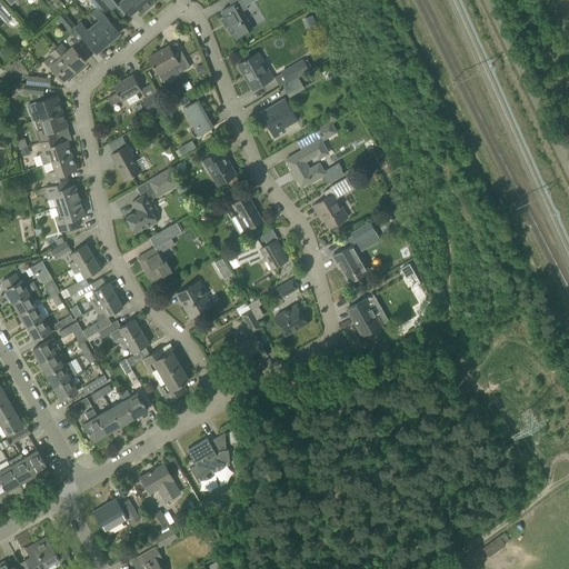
[(121,0),(119,3),(120,5),(119,6),(113,0),(103,0),(112,10),(115,8),(122,17),(125,15),(125,13),(126,11),(130,17),(139,9),(142,13),(157,1),(155,0),(121,0)]
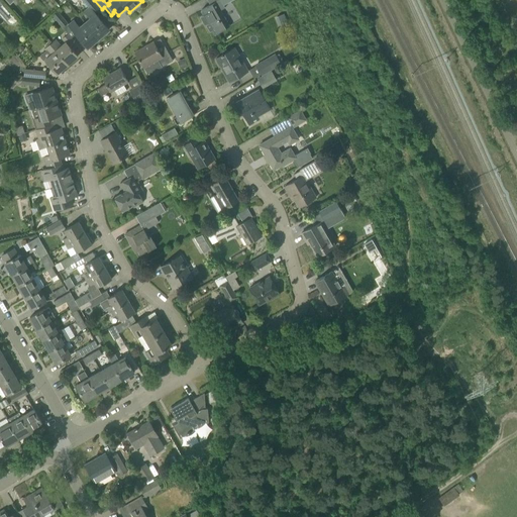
[(215,34),(223,29),(229,26),(220,10),(224,8),(219,0),(218,0),(201,10),(203,14),(199,17),(204,25),(205,24),(209,32),(212,30),(215,34)]
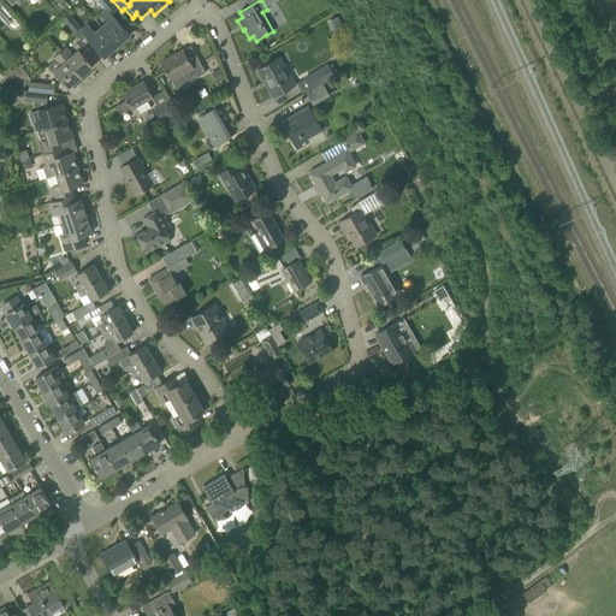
[(1,4),(0,5),(0,15),(9,24),(15,18),(1,4)]
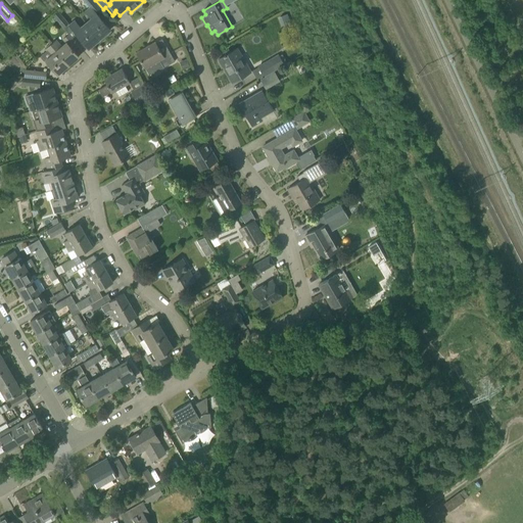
[(86,24),(99,39),(110,30),(91,7),(86,11),(92,18),(86,24)]
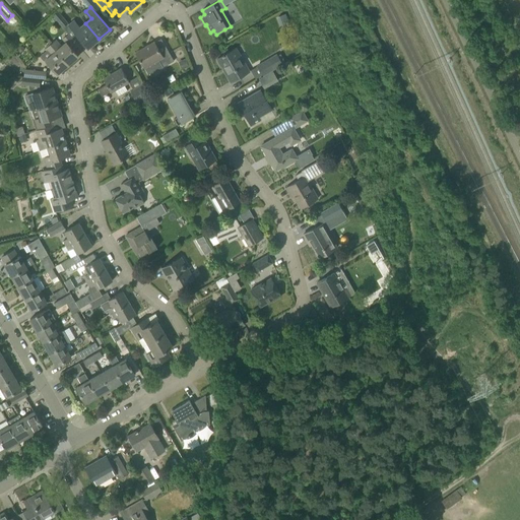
[(53,16),(63,27),(68,22),(58,11),(53,16)]
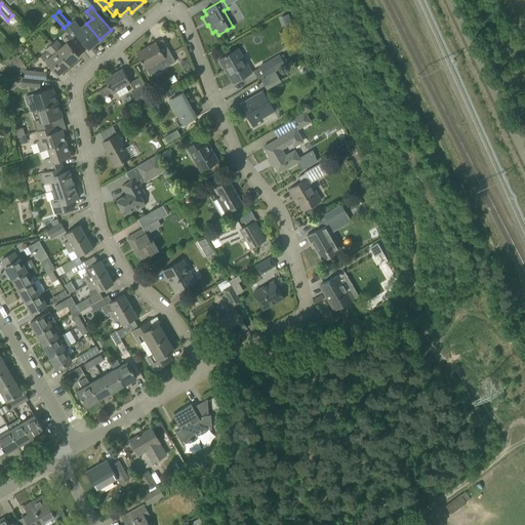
[(89,48),(99,39),(86,24),(81,28),(75,21),(70,26),(89,48)]
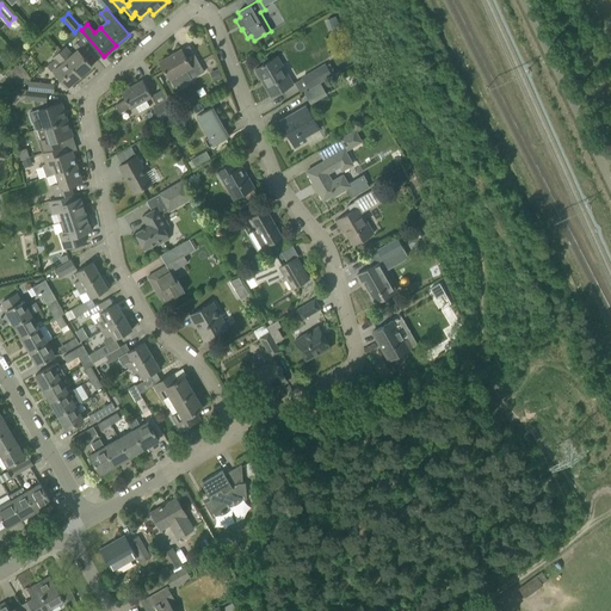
[(66,48),(60,53),(80,76),(92,66),(90,62),(86,59),(92,54),(93,54),(88,48),(81,39),(80,41),(74,45),(78,50),(73,55),(66,48)]
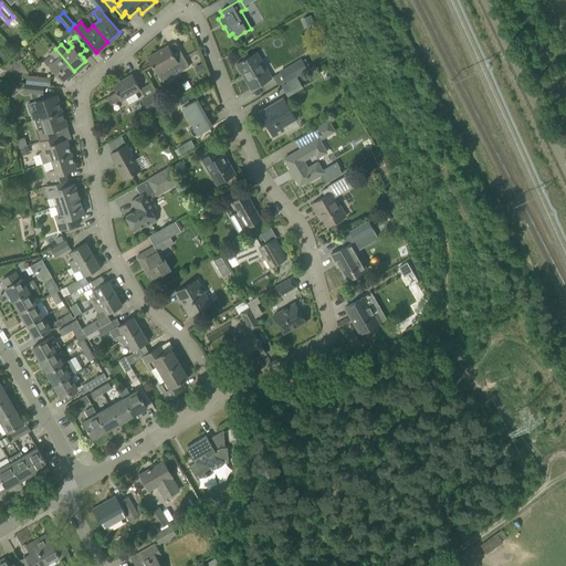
[(161,82),(189,66),(181,53),(175,58),(168,45),(148,58),(161,82)]
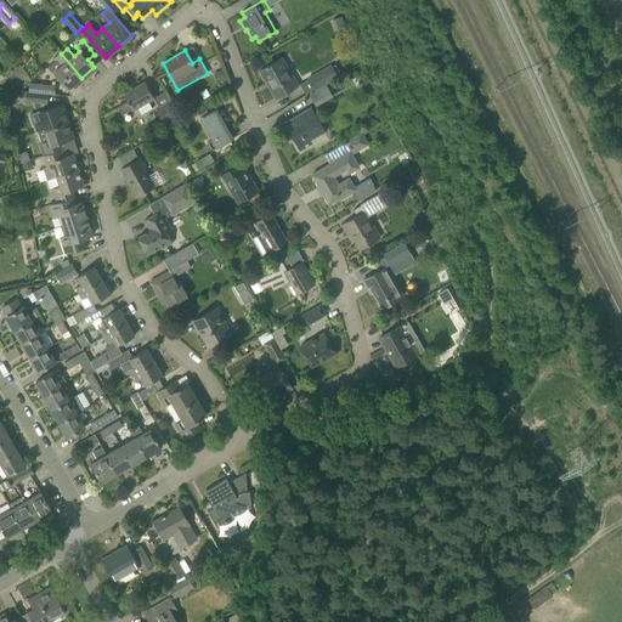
[(68,89),(82,78),(61,54),(55,58),(56,60),(49,66),(49,68),(52,72),(55,72),(68,89)]
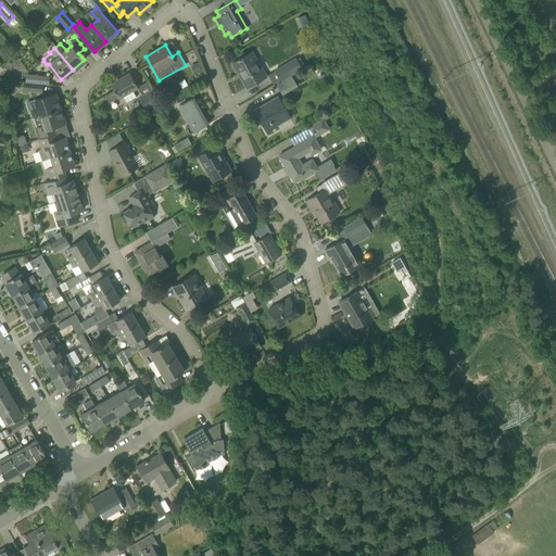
[(241,58),(232,63),(234,65),(232,66),(236,73),(237,72),(238,74),(245,87),(247,88),(255,83),(266,76),(256,59),(252,52),(252,51),(241,58)]
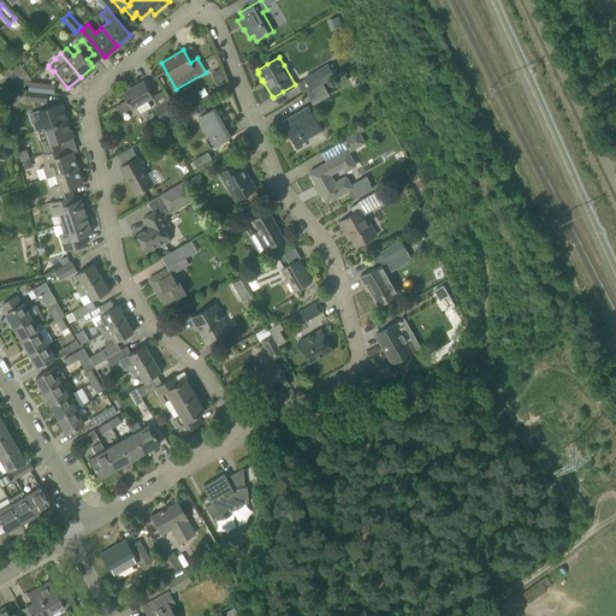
[(304,77),(312,90),(323,84),(323,83),(335,76),(327,64),(304,77)]
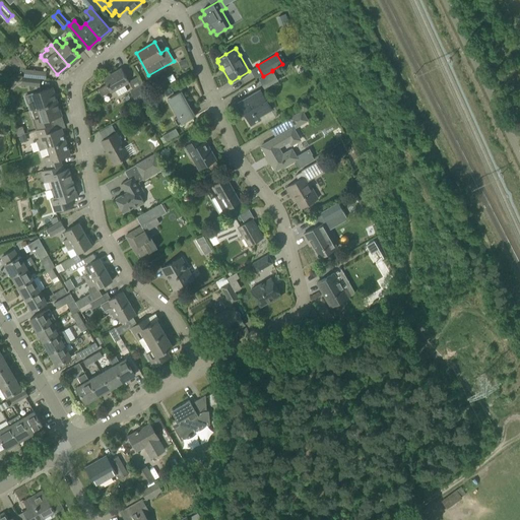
[(107,84),(98,89),(102,95),(111,91),(111,92),(115,90),(118,95),(127,90),(124,85),(129,82),(121,68),(103,78),(107,84)]
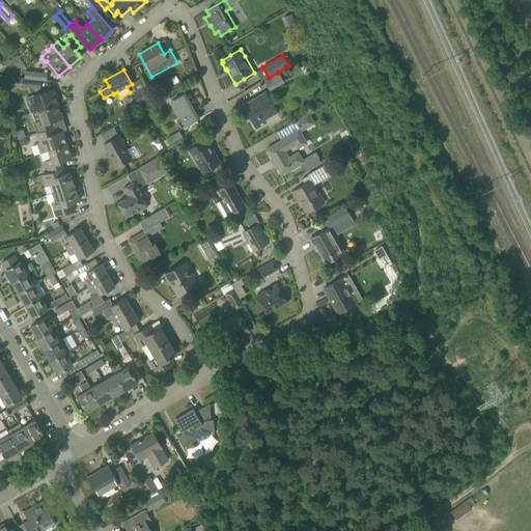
[(37,80),(38,73),(26,72),(25,79),(37,80)]
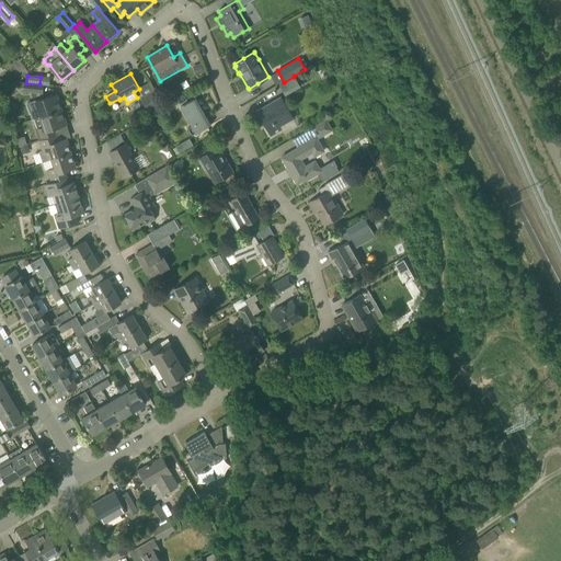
[(294,77),(284,82),(279,86),(285,95),(300,87),(294,77)]
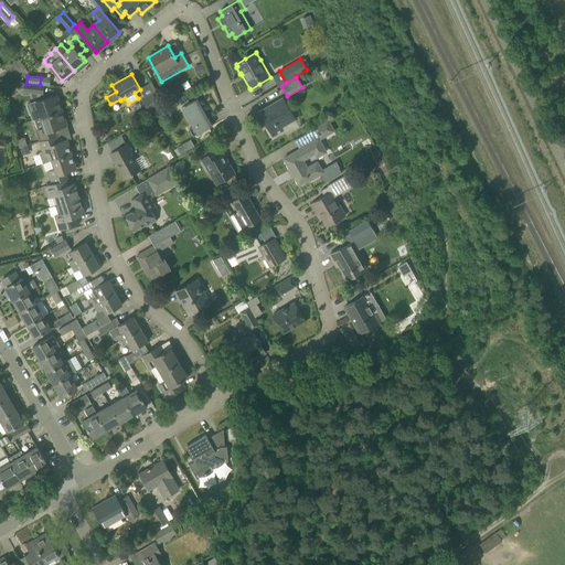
[(40,85),(27,84),(24,84),(23,92),(43,94),(43,86),(40,85)]
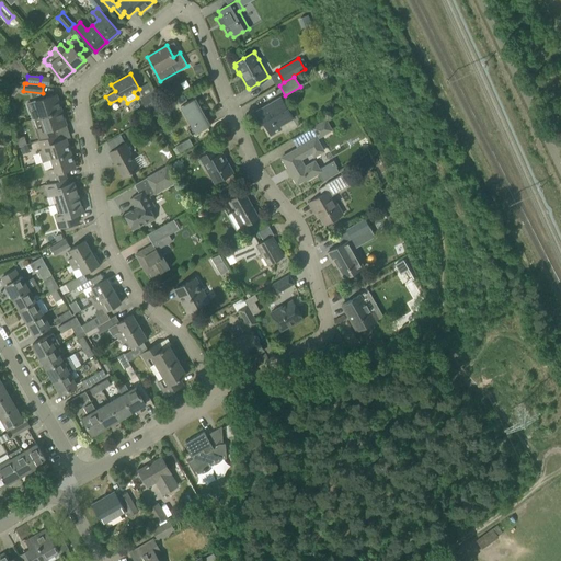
[(160,103),(153,91),(140,99),(148,111),(160,103)]
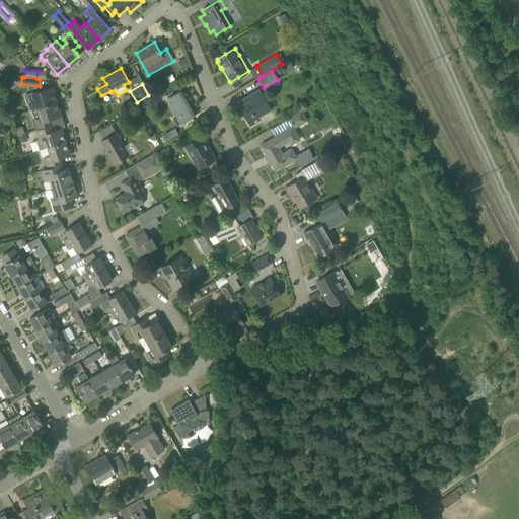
[(35,101),(27,103),(29,109),(57,101),(54,92),(52,87),(49,88),(40,91),(32,93),(35,101)]
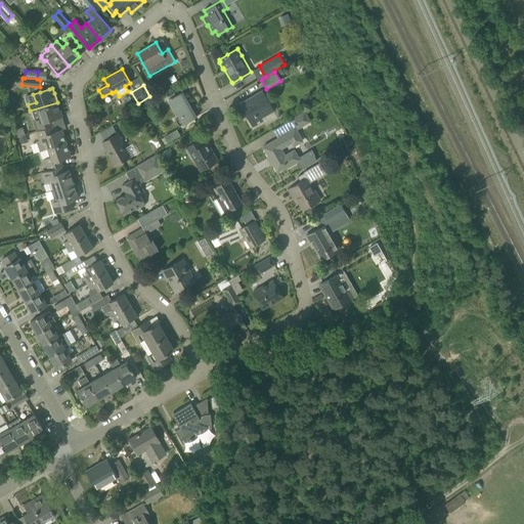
[(274,111),(269,101),(262,90),(239,103),(253,127),(263,121),(261,118),(274,111)]
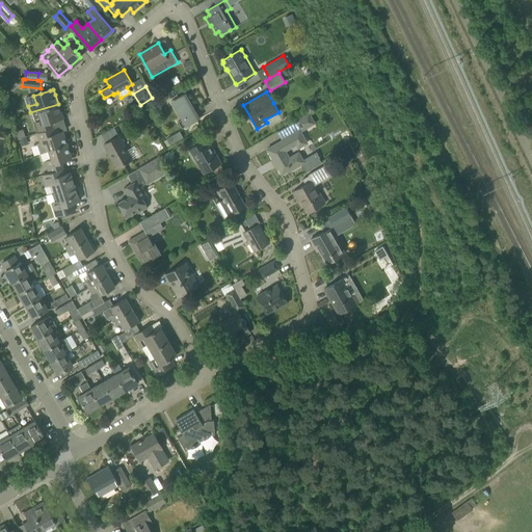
[(182,129),(200,118),(185,92),(171,101),(182,120),(178,122),(182,129)]
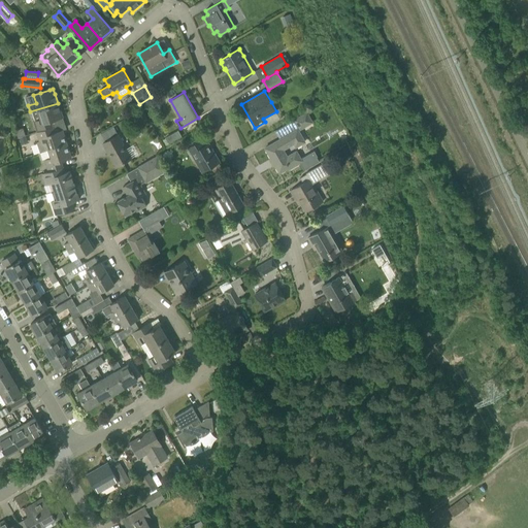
[(36,132),(53,127),(51,121),(62,117),(58,103),(30,111),(30,112),(32,111),(35,121),(33,122),(36,132)]
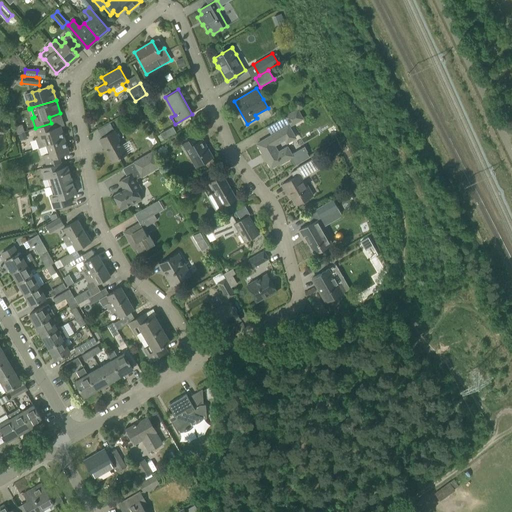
[(143,116),(138,107),(130,111),(135,118),(137,120),(143,116)]
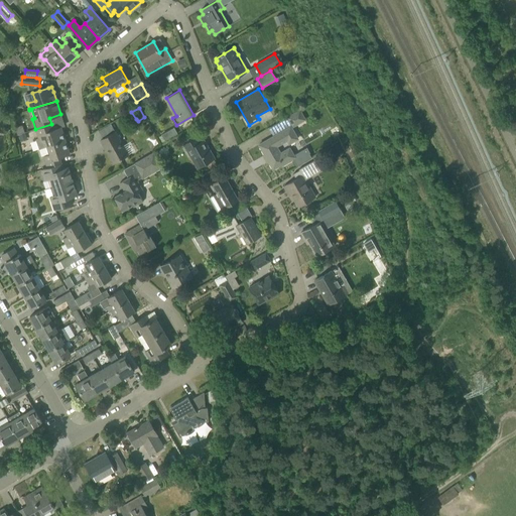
[(306,119),(300,109),(287,117),(293,127),(306,119)]
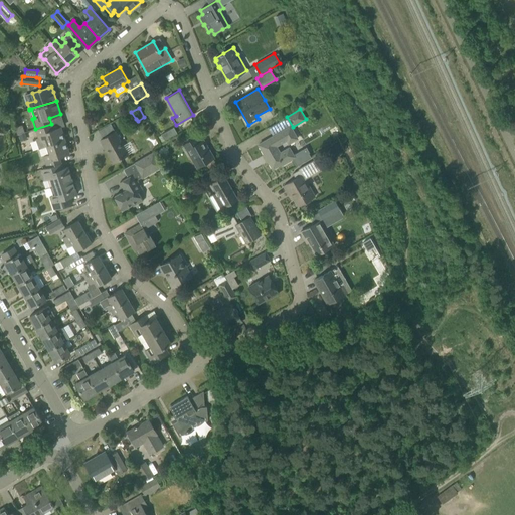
[(35,129),(39,138),(36,139),(39,149),(47,146),(64,140),(60,127),(52,130),(51,124),(35,129)]
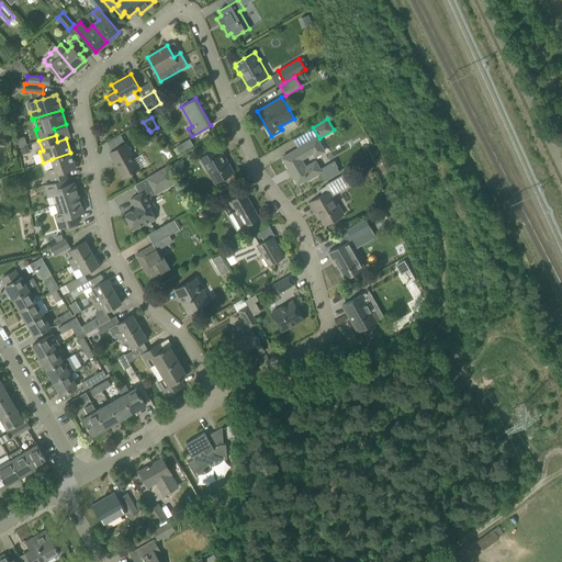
[(307,180),(316,175),(319,173),(318,172),(321,170),(315,161),(305,167),(300,157),(311,150),(313,155),(323,149),(316,137),(282,157),(289,169),(287,170),(289,173),(291,172),(298,184),(306,179),(307,180)]
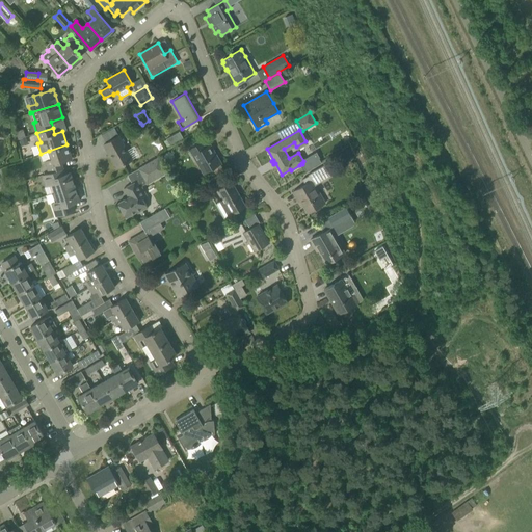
[(173,135),(166,138),(169,144),(176,140),(173,135)]
